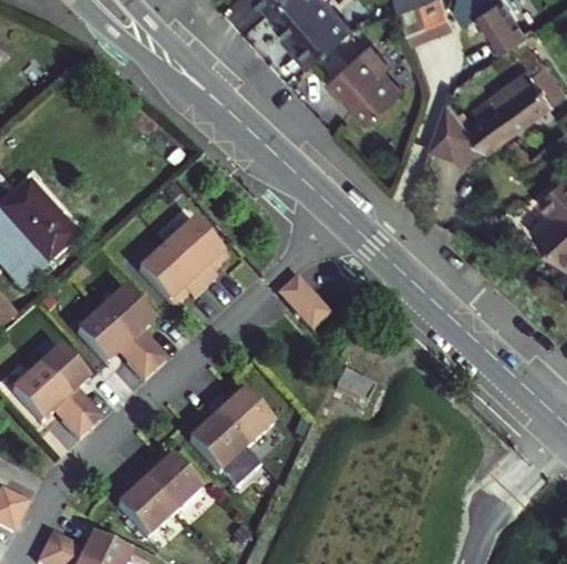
[(289,37),(311,63),(354,24),(332,0),(279,0),(272,7),(295,32),(289,37)]
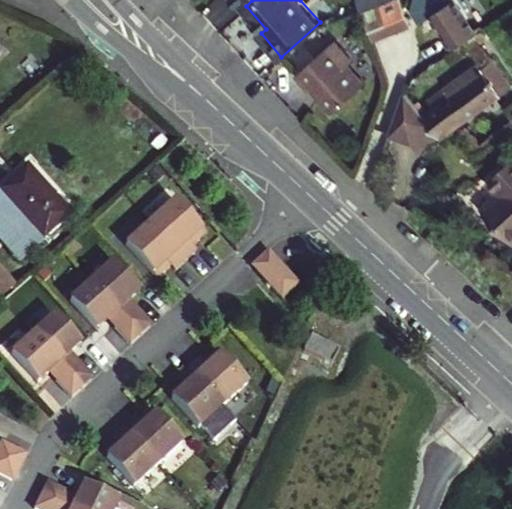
[(388,28),(376,0),(358,7),(370,36),(388,28)]
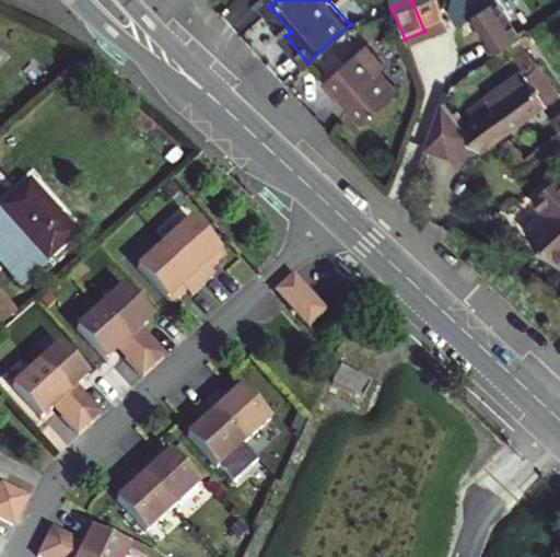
[(441,10),(435,0),(411,0),(424,31),(446,21),(441,10)]
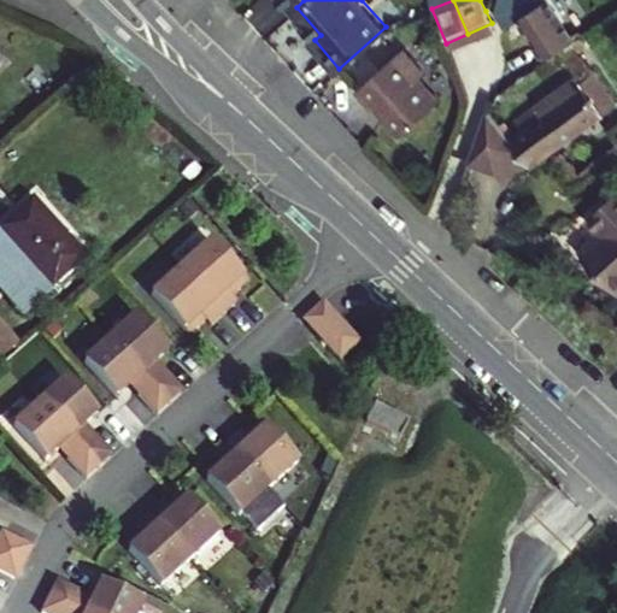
[(501,10),(507,21),(518,13),(544,53),(573,33),(548,0),(507,0),(510,3),(501,10)]
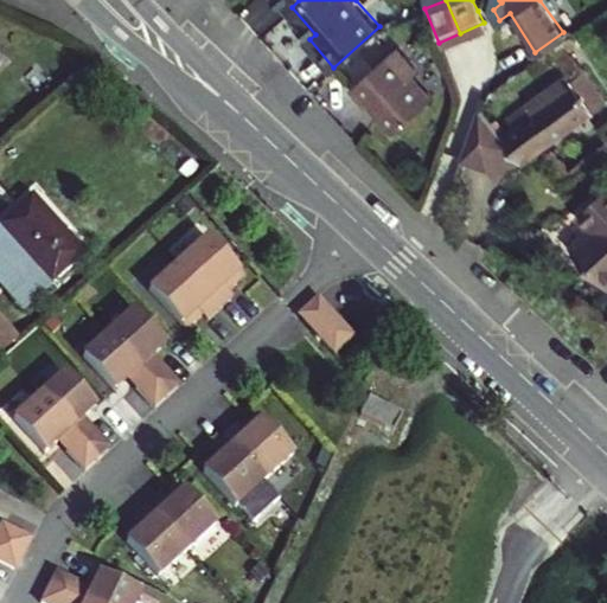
[(569,43),(545,58),(567,90),(538,109),(531,98),(511,111),(517,123),(504,132),(511,141),(521,156),(534,147),(594,107),(606,98),(569,43)]
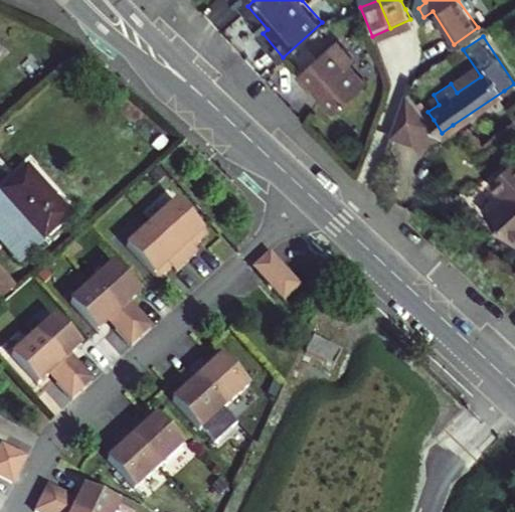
[(298,72),(311,87),(315,82),(322,91),(322,92),(322,94),(322,95),(323,95),(336,110),(367,79),(349,60),(354,56),(336,37),(298,72)]
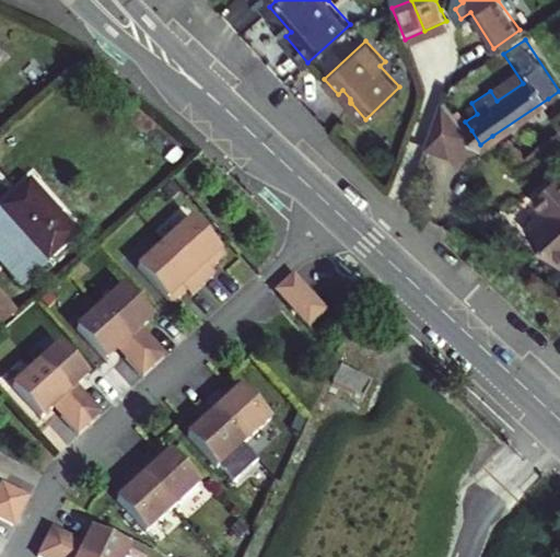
[(428,136),(451,144),(471,130),(465,122),(444,90),(428,136)]
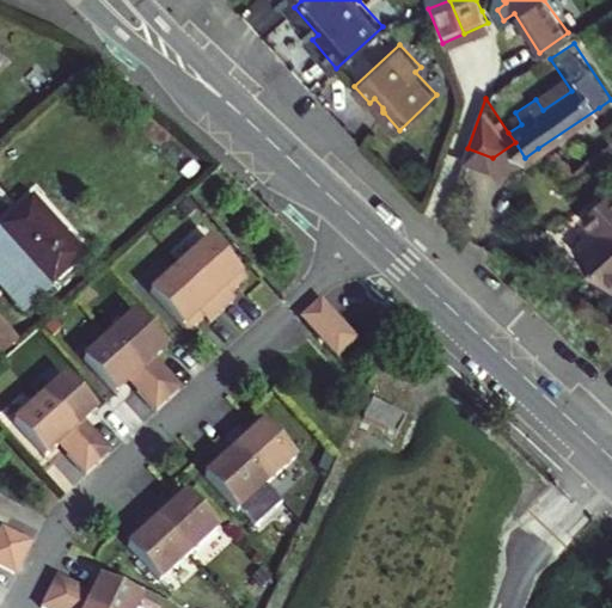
[(493,158),(502,172),(525,158),(515,142),(493,158)]
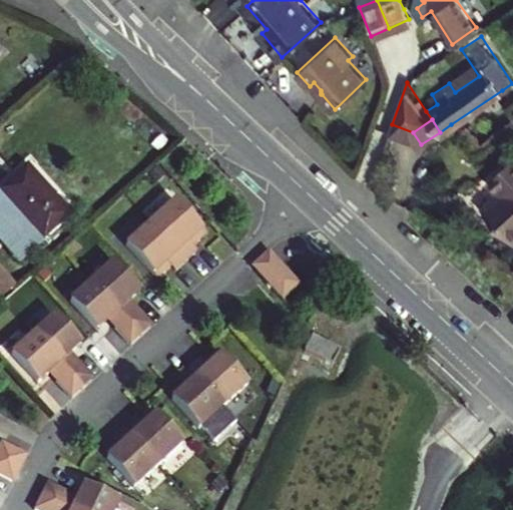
[(512,150),(482,179),(492,190),(480,201),(512,237),(512,150)]
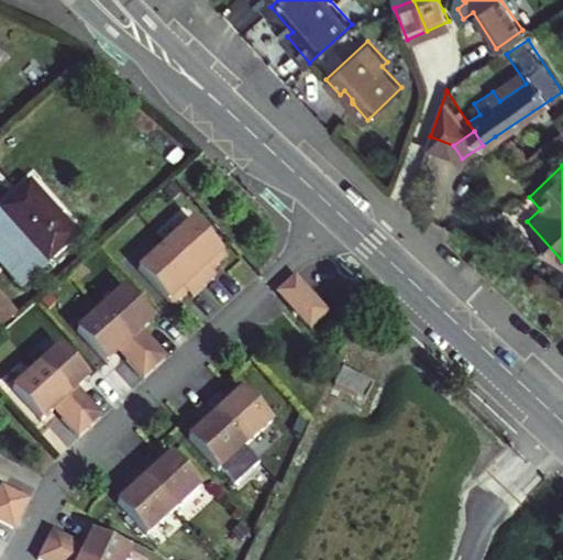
[(81,232),(34,178),(1,206),(47,260),(81,232)]
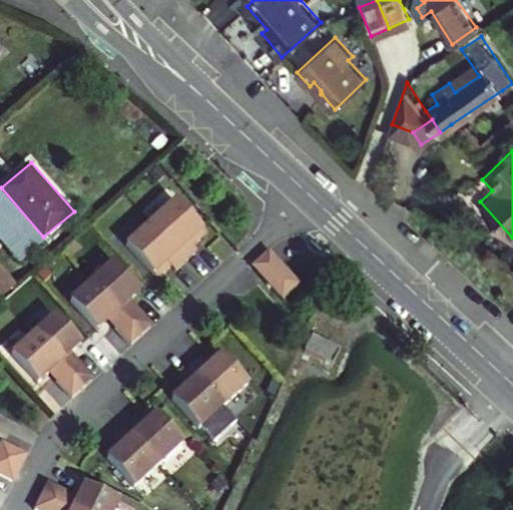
[(171,199),(146,221),(181,260),(192,250),(188,245),(195,239),(191,234),(198,229),(171,199)]
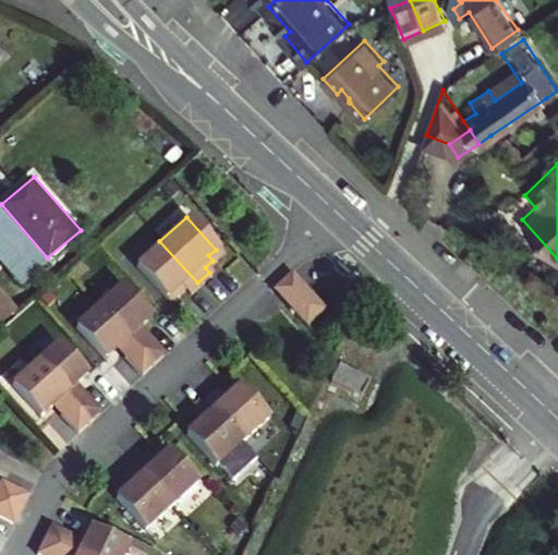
[(159,241),(132,265),(161,298),(169,291),(173,296),(181,289),(185,293),(197,282),(159,241)]
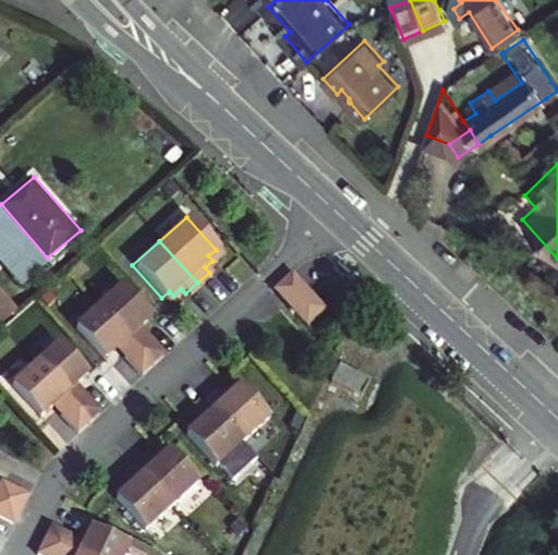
[(216,250),(208,255),(213,261),(220,254),(216,250)]
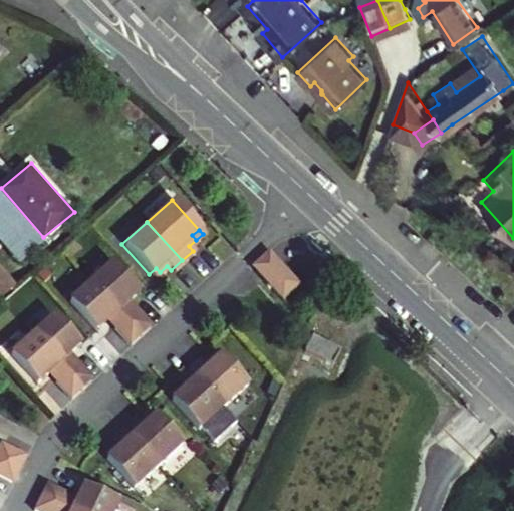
[(285,296),(303,279),(273,245),(255,261),(285,296)]
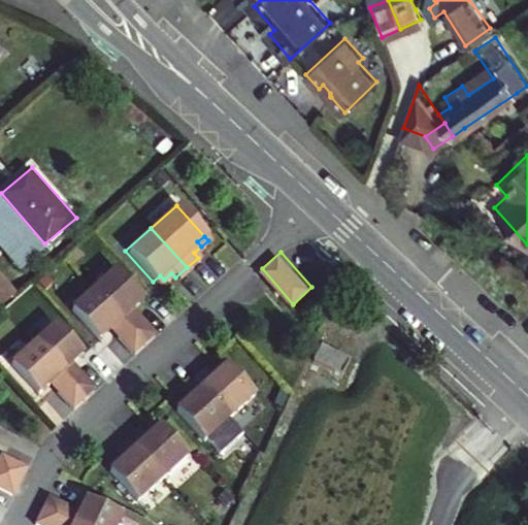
[(0,297),(5,303),(22,288),(0,265),(0,297)]
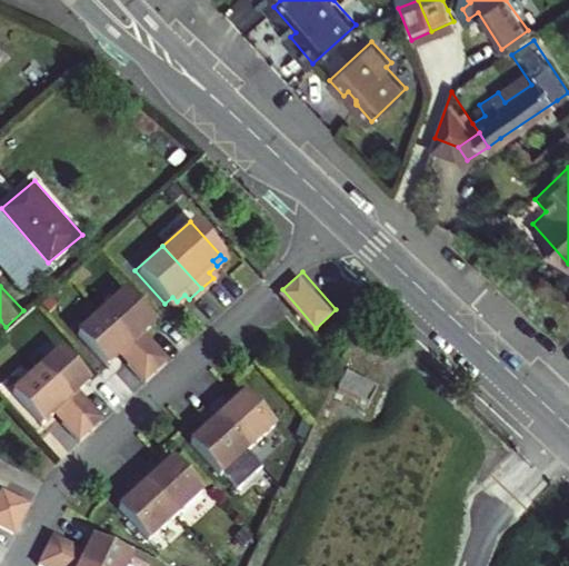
[(122,289),(98,310),(151,370),(163,359),(147,340),(140,340),(136,335),(151,321),(122,289)]
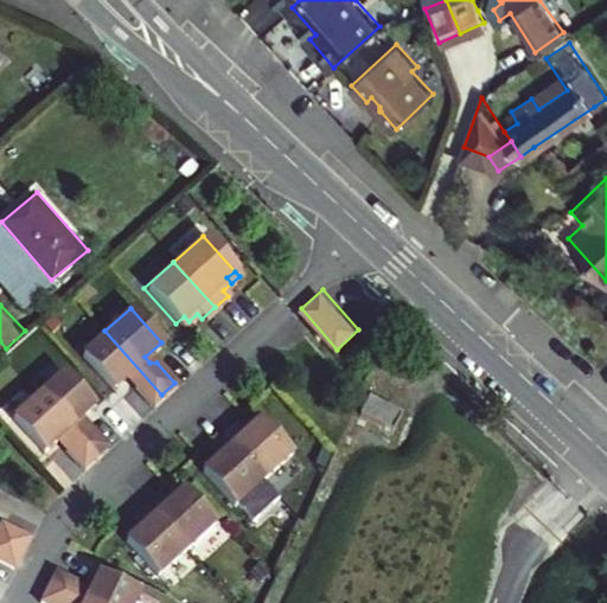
[(184,316),(176,324),(180,328),(189,321),(184,316)]
